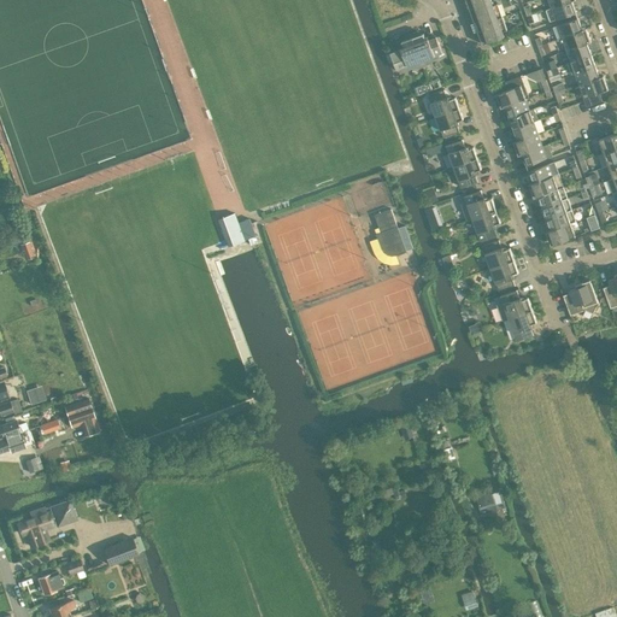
[(466,0),(483,45),(505,36),(503,31),(507,30),(498,4),(493,5),(491,0),(466,0)]
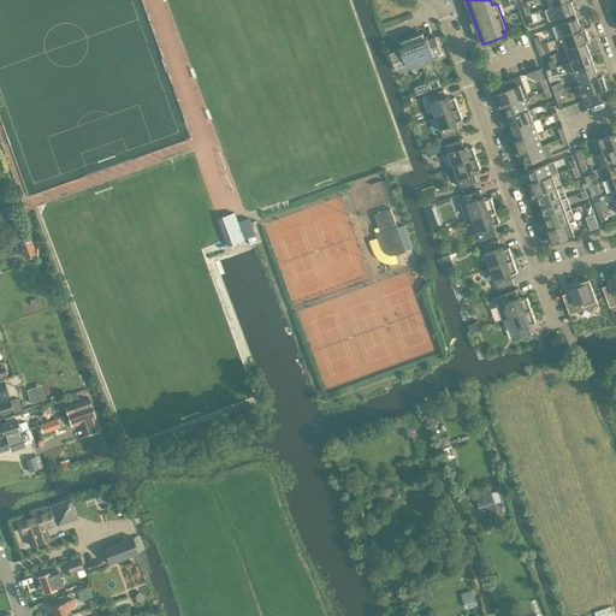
[(549,22),(555,19),(575,12),(572,0),(570,0),(551,7),(545,10),(549,22)]
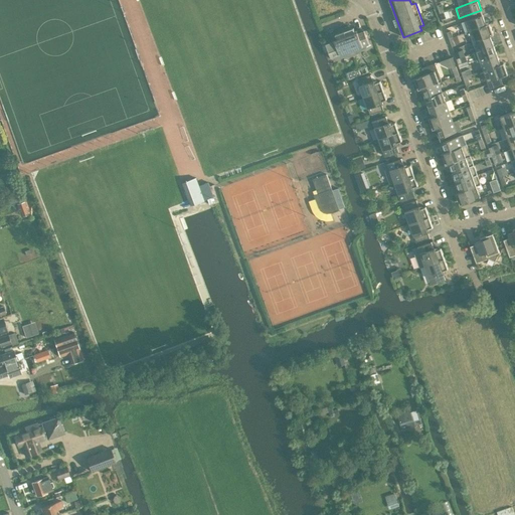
[(466,32),(486,24),(483,15),(466,21),(470,30),(465,32),(466,32)]
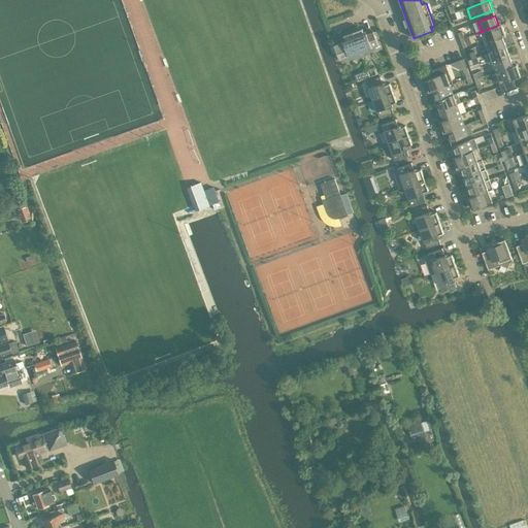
[(485,40),(485,42),(502,36),(506,35),(502,24),(498,25),(477,33),(485,40)]
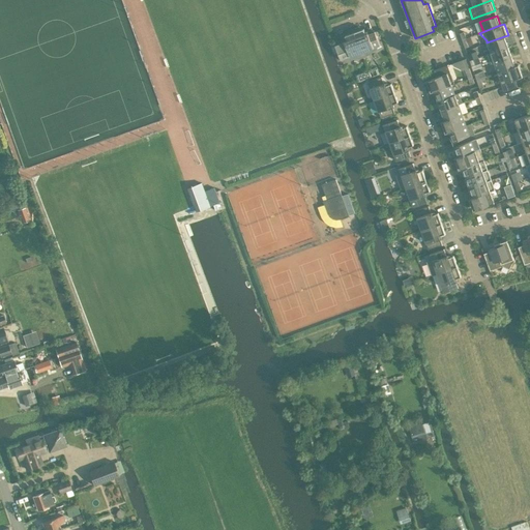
[(353,29),(363,57),(366,56),(375,50),(374,48),(380,46),(375,31),(370,33),(369,31),(365,32),(364,28),(360,30),(359,27),(354,28),(353,29)]
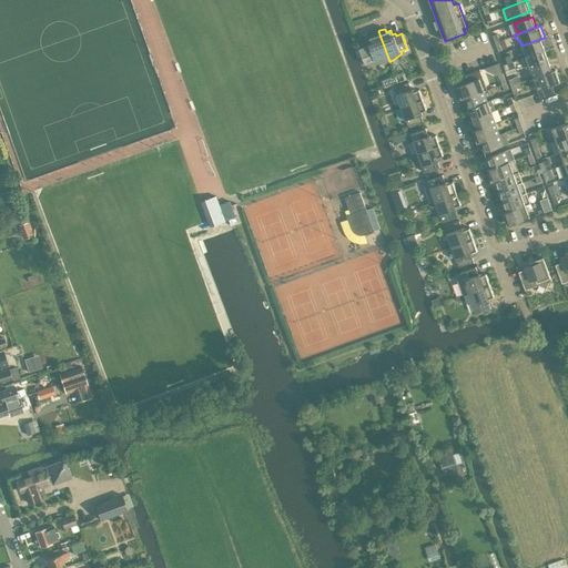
[(385,63),(389,61),(378,31),(377,31),(373,33),(374,37),(369,38),(372,41),(368,42),(369,46),(359,49),(365,64),(373,61),(373,63),(385,63)]
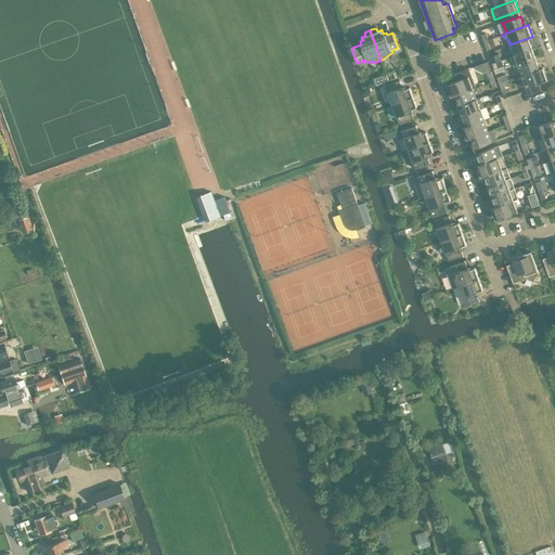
[(510,44),(514,55),(532,49),(528,38),(510,44)]
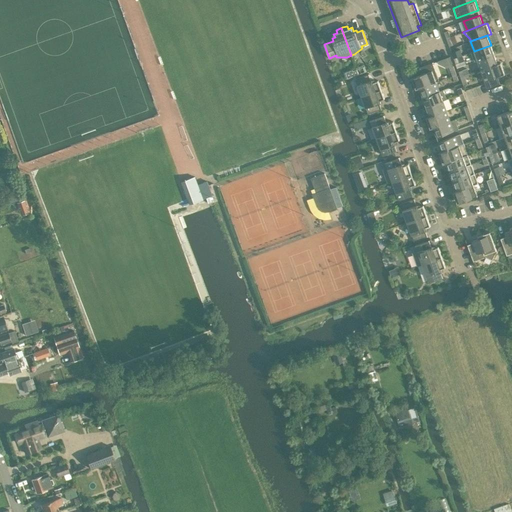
[(477,60),(494,54),(491,45),(474,51),(471,52),(475,61),(477,60)]
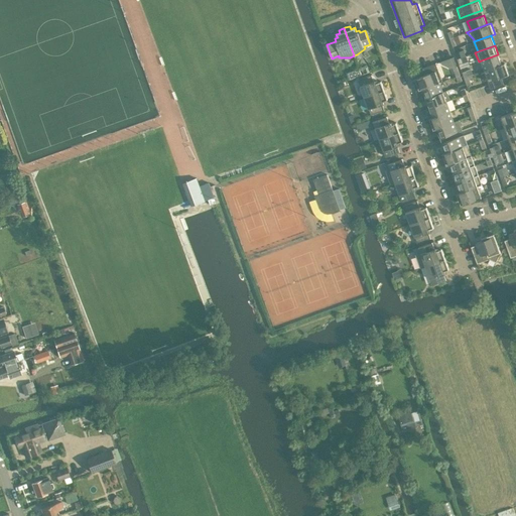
[(481,60),(485,71),(502,65),(498,54),(481,60)]
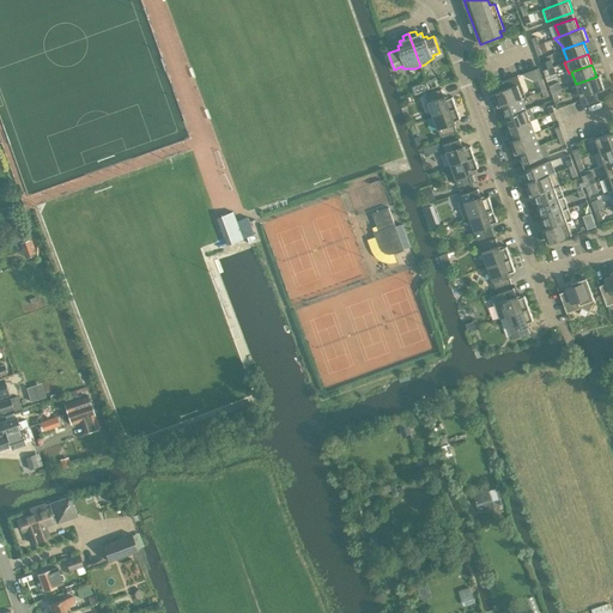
[(576,84),(582,99),(583,104),(599,99),(595,92),(605,89),(600,74),(596,77),(576,84)]
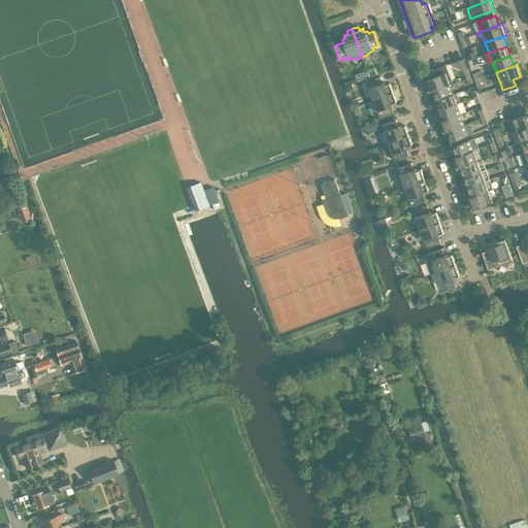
[(429,92),(432,91),(432,90),(450,84),(453,83),(447,65),(432,70),(434,76),(425,80),(429,92)]
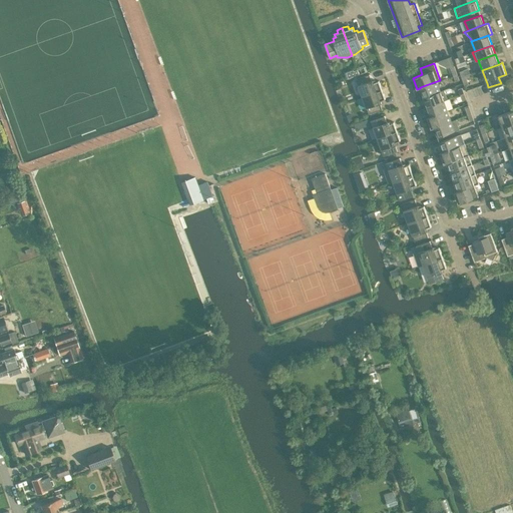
[(357,79),(363,96),(383,89),(379,80),(376,81),(375,79),(372,80),(370,74),(357,79)]
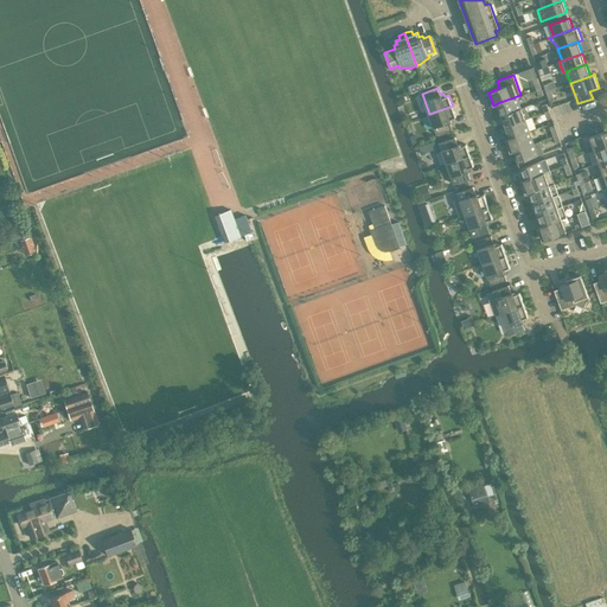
[(497,104),(502,115),(522,108),(517,96),(497,103),(497,104)]
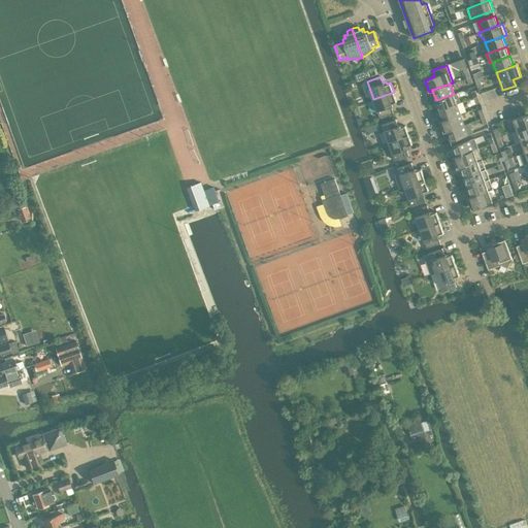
[(397,101),(394,92),(373,99),(380,118),(394,112),(392,106),(394,105),(394,102),(397,101)]
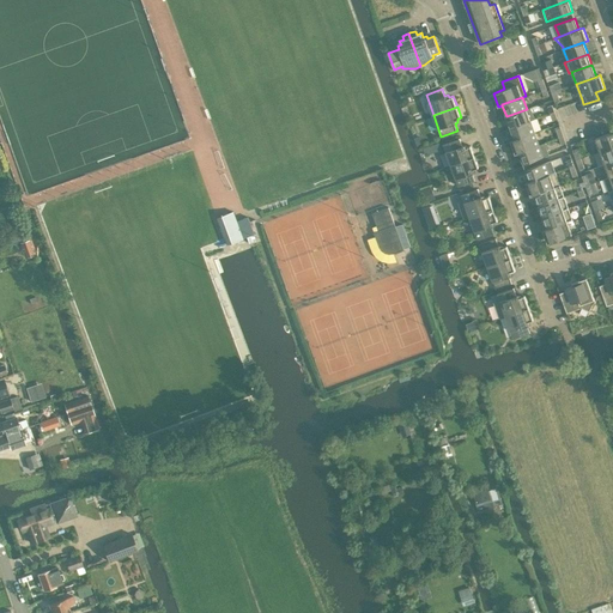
[(507,116),(510,128),(530,120),(530,121),(535,120),(530,108),(527,109),(507,116)]
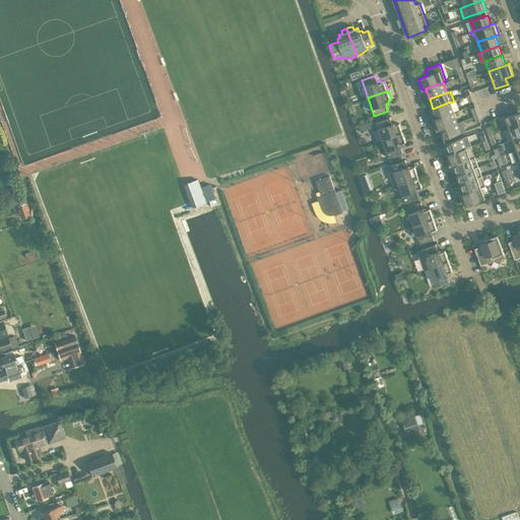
[(433,109),(437,118),(454,112),(450,103),(450,102),(433,109)]
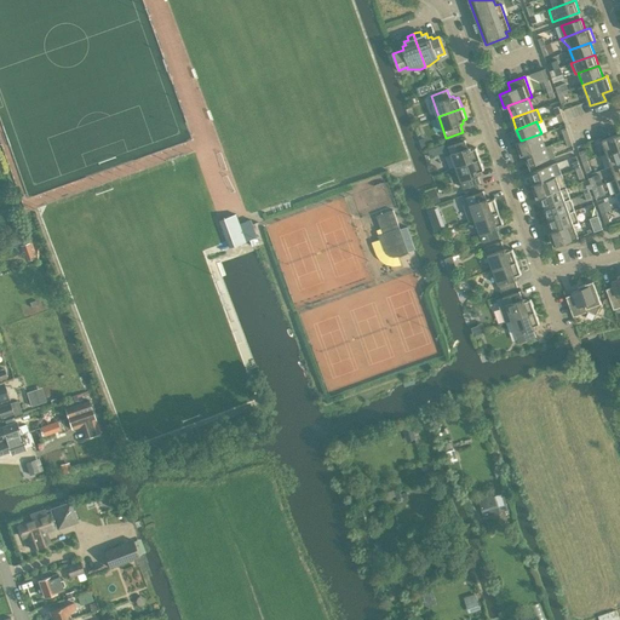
[(521,156),(526,154),(524,154),(545,147),(541,133),(521,141),(516,142),(521,156)]
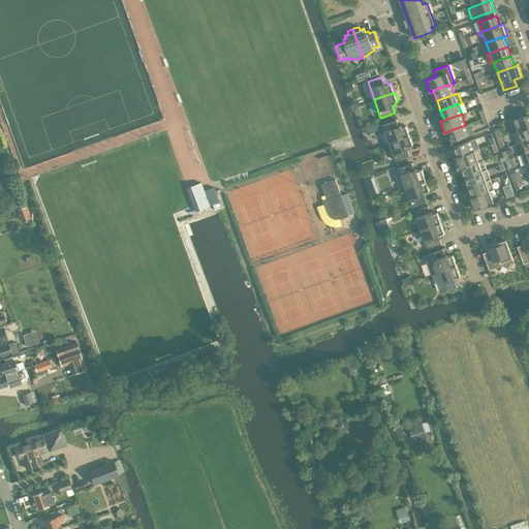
[(528,114),(514,119),(518,130),(528,126),(528,114)]
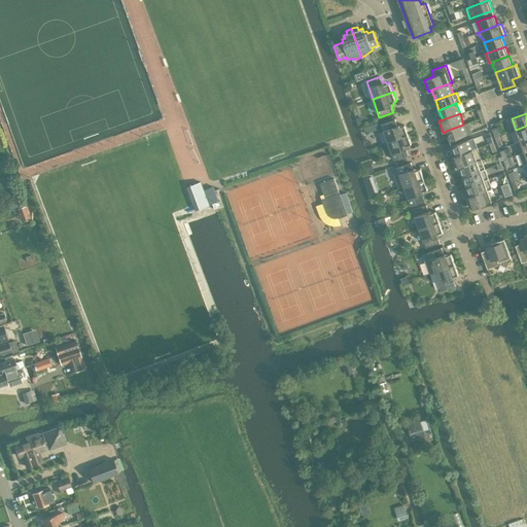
[(382,124),(388,142),(409,135),(405,125),(401,127),(400,124),(397,125),(395,118),(382,124)]
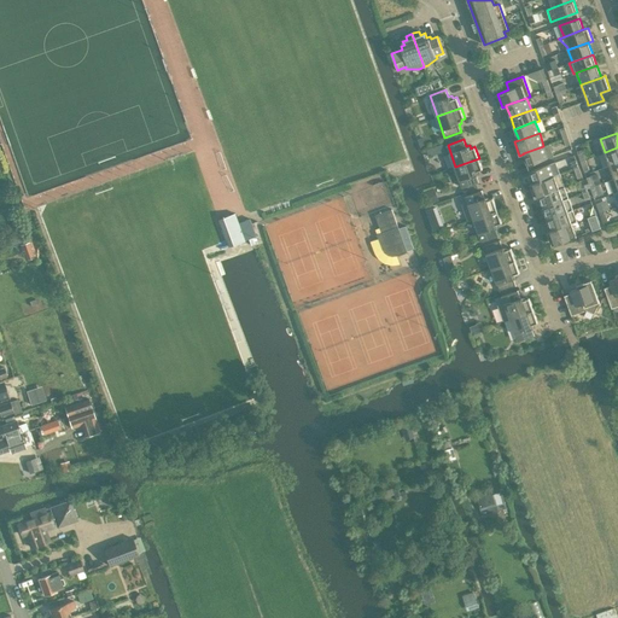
[(524,153),(528,165),(554,156),(549,144),(543,146),(523,153),(524,153)]
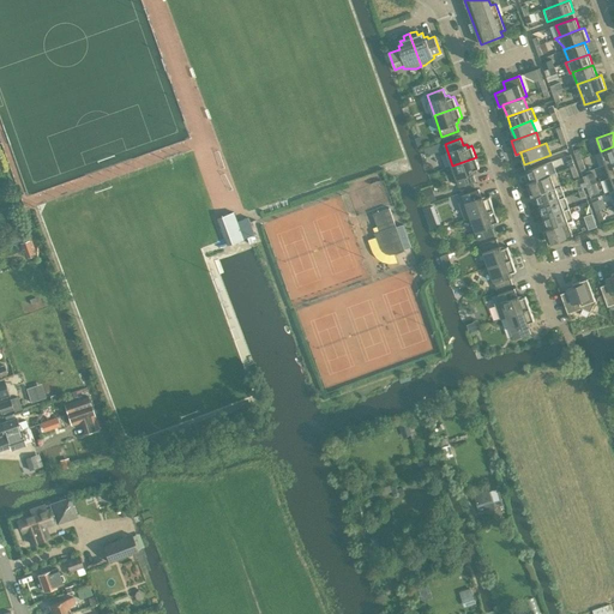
[(613,146),(601,151),(606,164),(613,161),(613,146)]
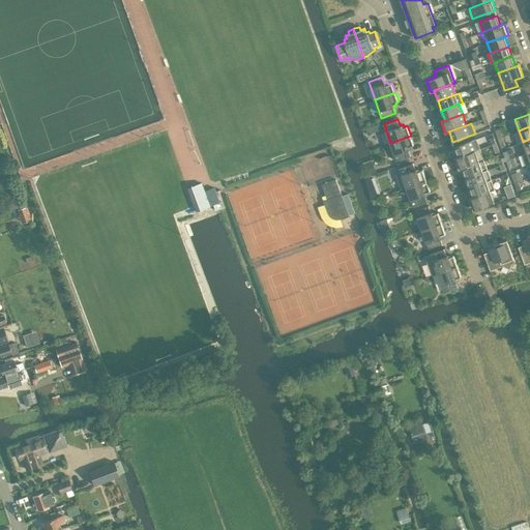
[(414,145),(411,136),(390,143),(396,160),(411,155),(409,149),(411,148),(411,146),(414,145)]
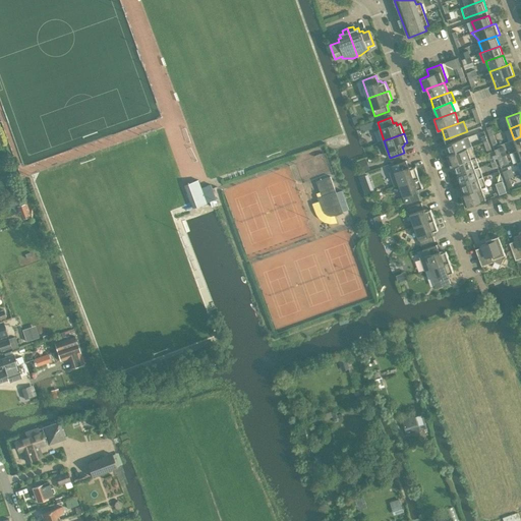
[(447,145),(450,154),(472,147),(468,136),(447,145)]
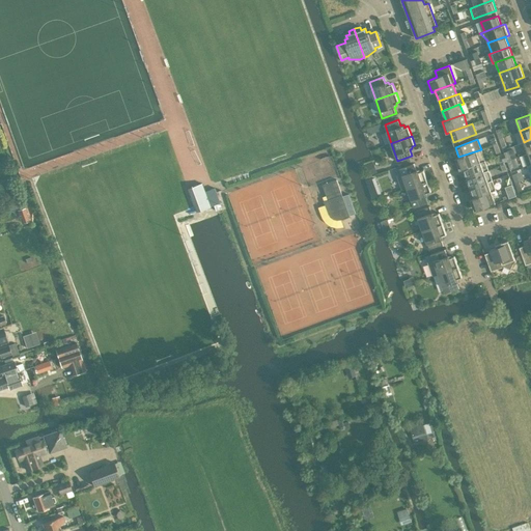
[(459,170),(463,169),(463,168),(485,160),(481,149),(458,157),(455,158),(459,170)]
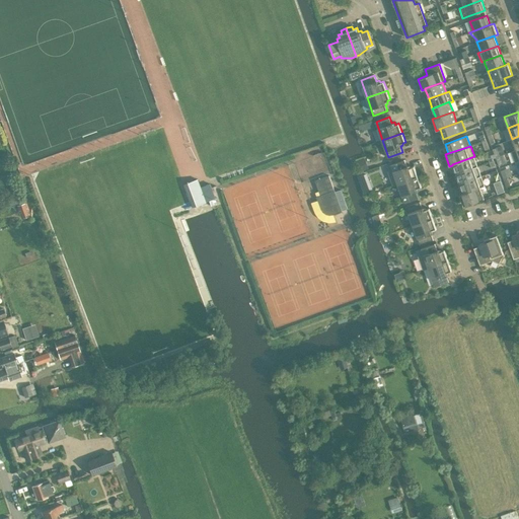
[(452,165),(456,174),(477,166),(474,156),(452,164),(452,165)]
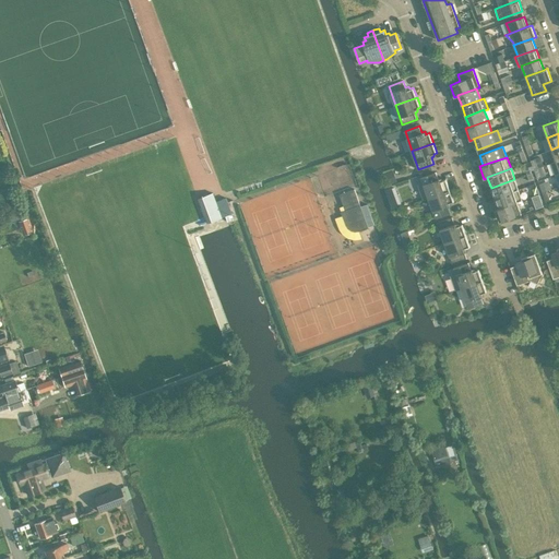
[(423,200),(429,198),(450,190),(445,179),(442,180),(441,177),(439,178),(436,171),(421,177),(424,183),(418,186),(423,200)]
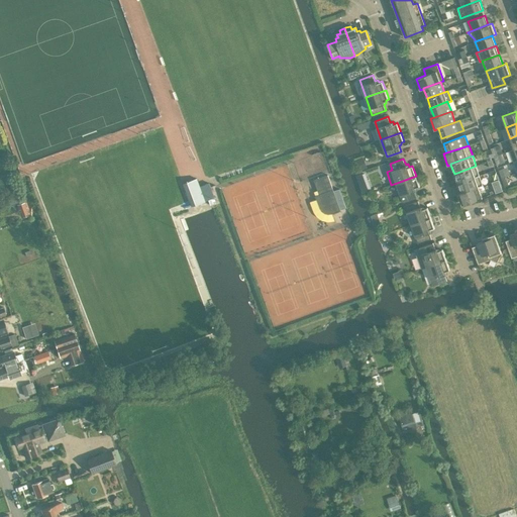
[(457,183),(480,176),(476,166),(454,174),(457,183)]
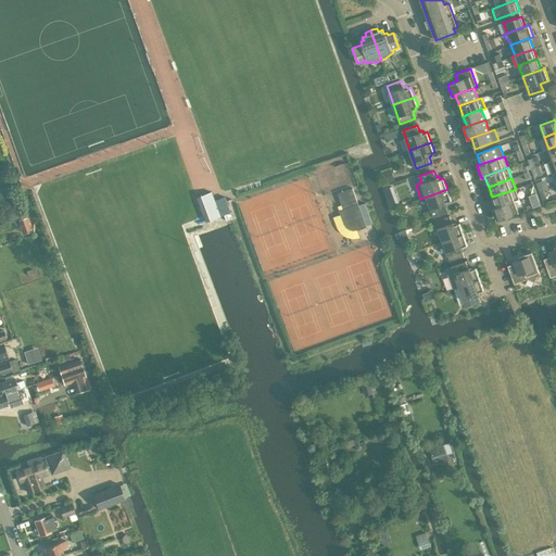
[(384,189),(387,197),(395,193),(392,186),(384,189)]
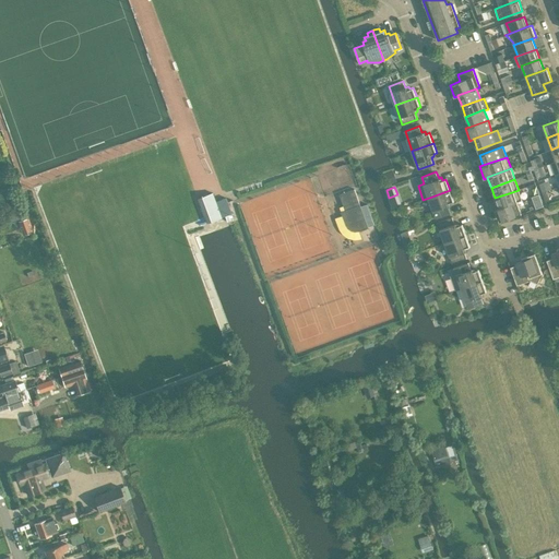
[(355,189),(340,194),(345,211),(342,212),(346,225),(348,228),(352,230),(356,232),(359,232),(369,227),(368,227),(375,225),(367,204),(364,205),(361,206),(355,189)]
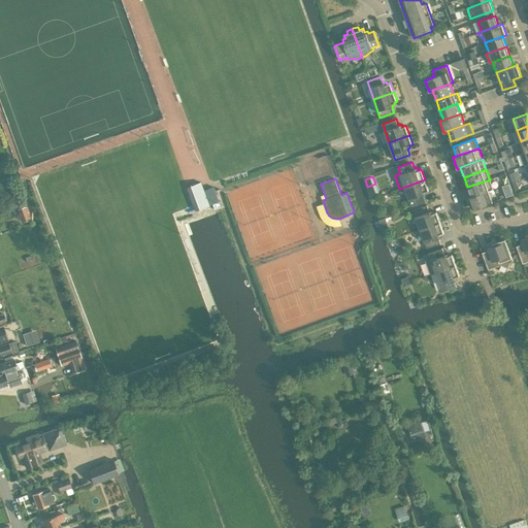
[(429,190),(425,179),(405,187),(411,206),(426,201),(424,195),(427,193),(426,191),(429,190)]
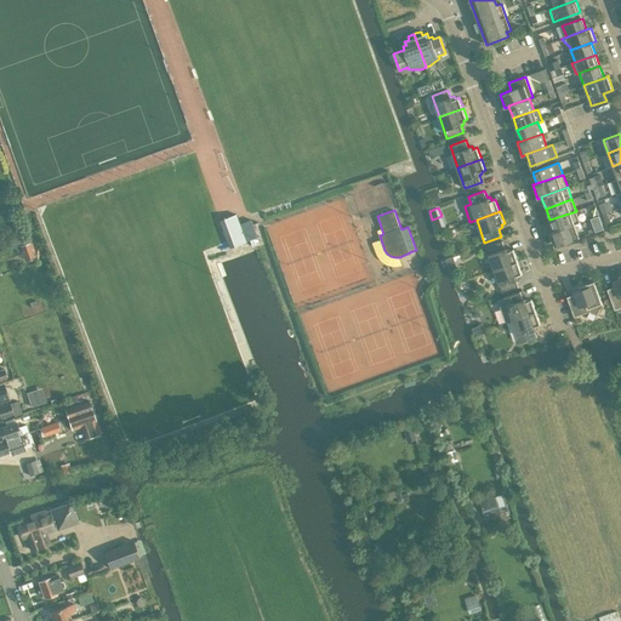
[(550,220),(554,232),(580,222),(576,211),(550,220)]
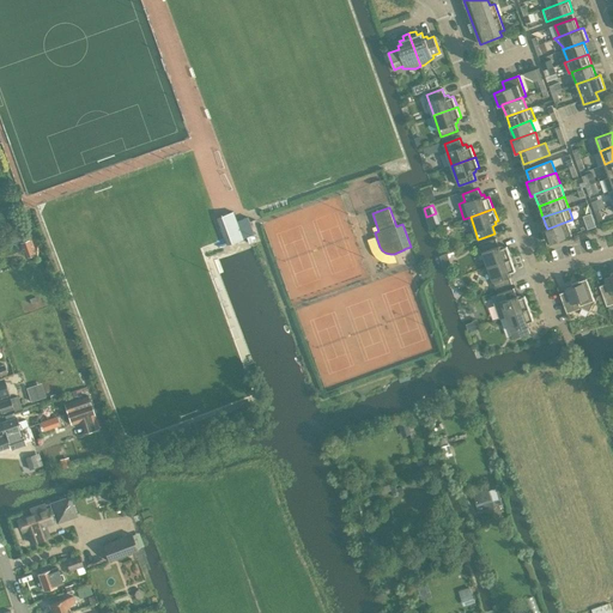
[(220,214),(214,217),(217,220),(223,241),(225,244),(241,238),(253,234),(248,220),(247,217),(244,218),(235,222),(231,211),(220,214)]
